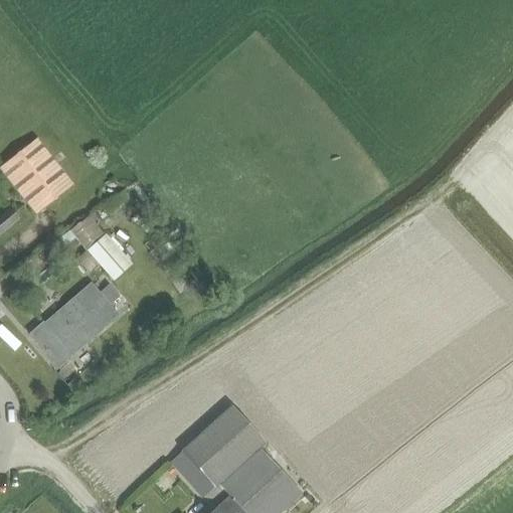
[(36,139),(1,166),(8,174),(6,175),(33,209),(45,207),(74,184),(51,155),(37,138),(36,139)]
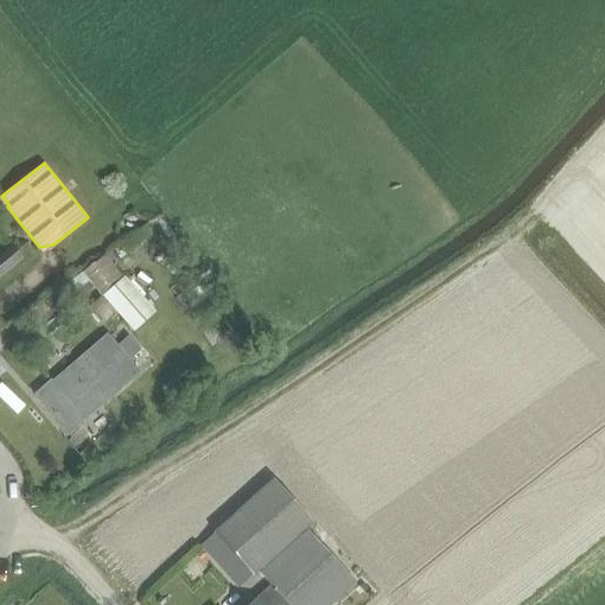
[(147,223),(125,240),(131,248),(153,231),(147,223)]
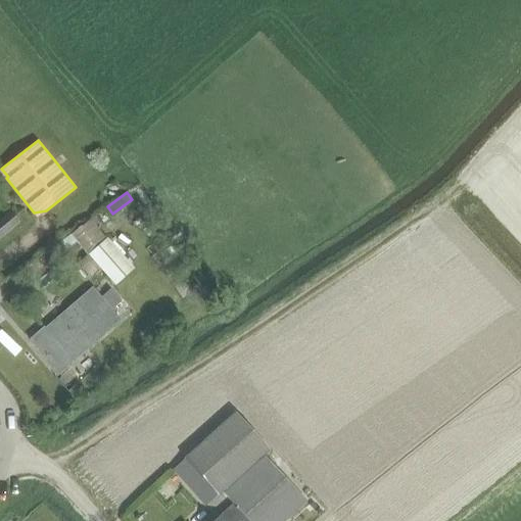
[(0,238),(20,221),(10,209),(0,219),(0,238)]
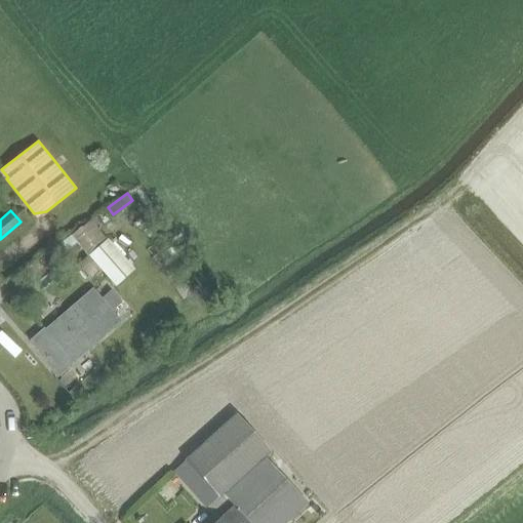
[(89,254),(116,286),(135,269),(108,238),(89,254)]
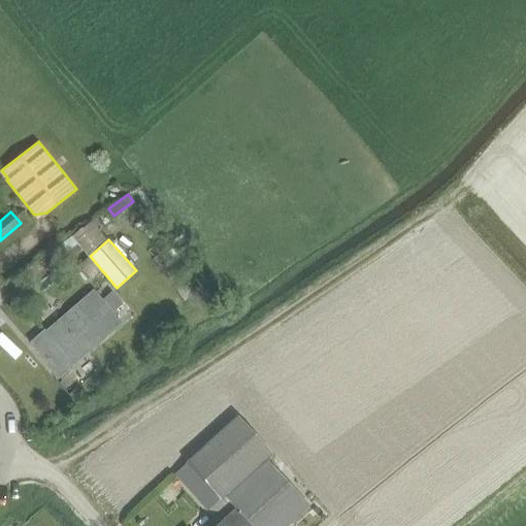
[(29,288),(17,297),(23,305),(35,296),(29,288)]
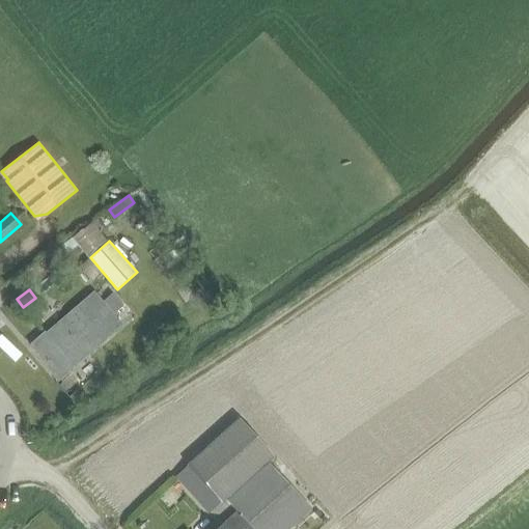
[(60,378),(123,324),(114,313),(123,305),(113,293),(104,301),(95,291),(47,333),(45,331),(30,343),(60,378)]
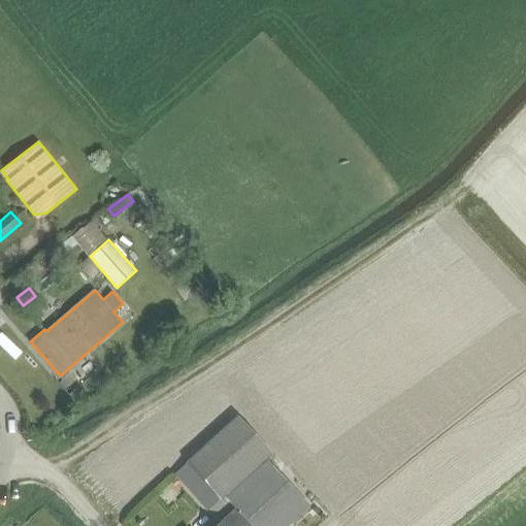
[(237,415),(186,462),(221,499),(225,496),(235,507),(215,525),(288,525),(310,505),(267,459),(273,453),(237,415)]
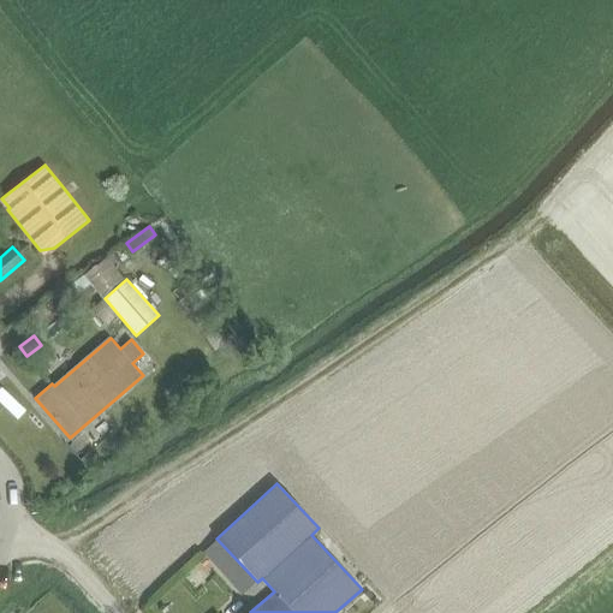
[(247,593),(257,582),(216,539),(206,548),(247,593)]
